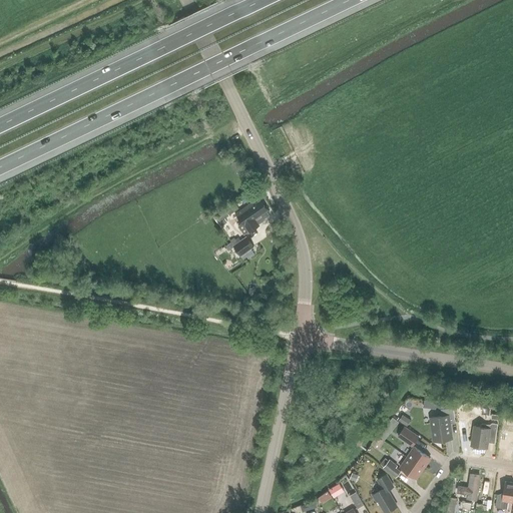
[(260,225),(259,224),(265,219),(264,218),(270,214),(267,210),(268,209),(261,199),(253,204),(251,202),(235,213),(241,222),(237,225),(244,234),(248,231),(249,232),(260,225)]
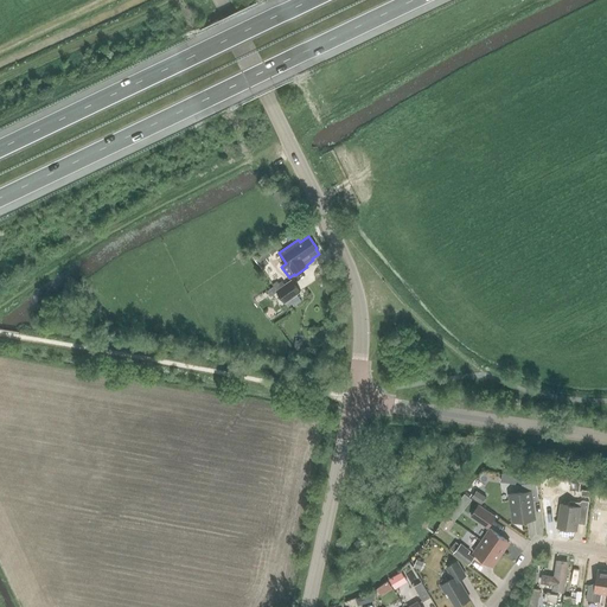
[(259,263),(272,255),(266,246),(253,255),(259,263)]
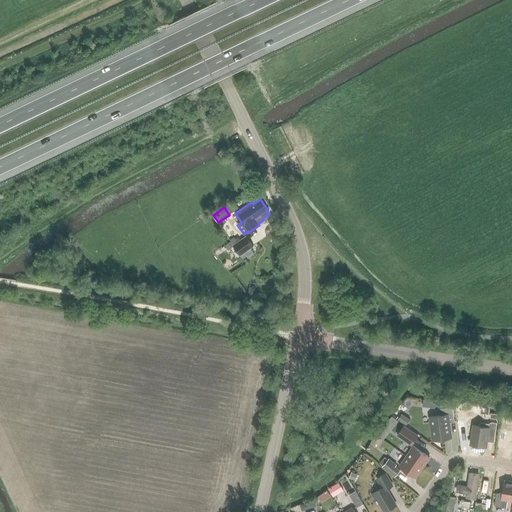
[(246,235),(232,245),(240,256),(254,246),(246,235)]
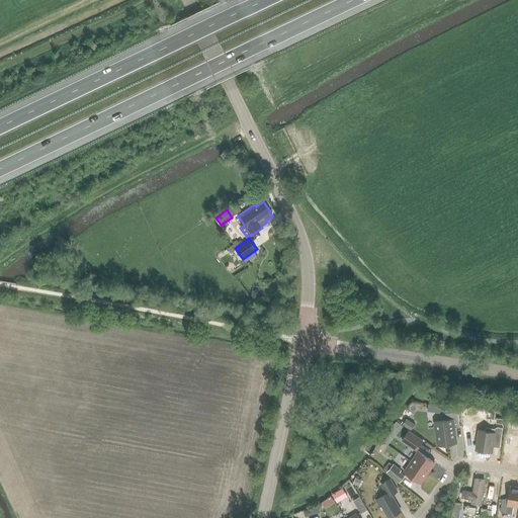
[(453,428),(459,427),(457,411),(445,413),(446,420),(435,421),(438,443),(454,441),(453,428)]
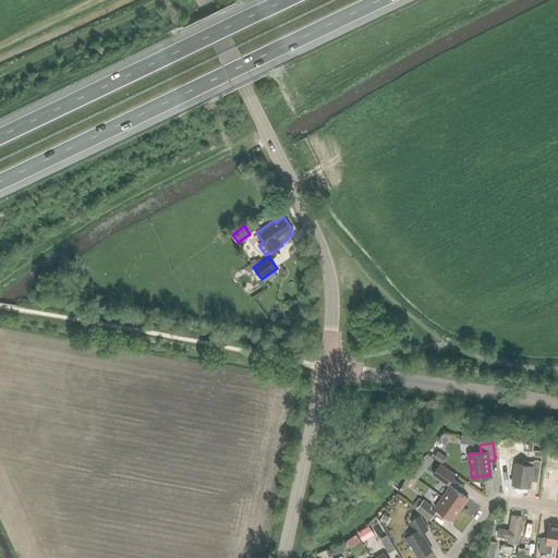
[(437,450),(433,457),(443,463),(447,457),(437,450)]
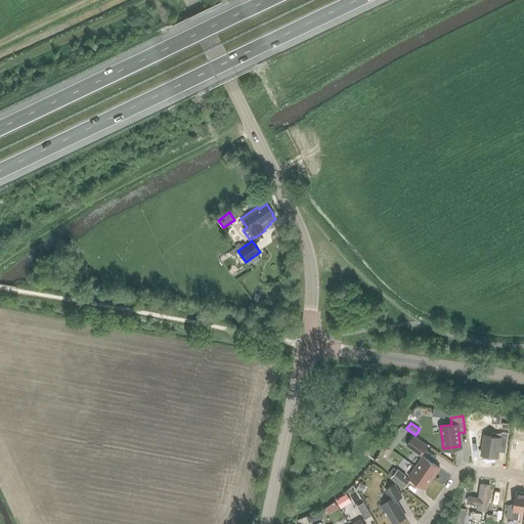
[(400,440),(407,431),(401,426),(393,435),(400,440)]
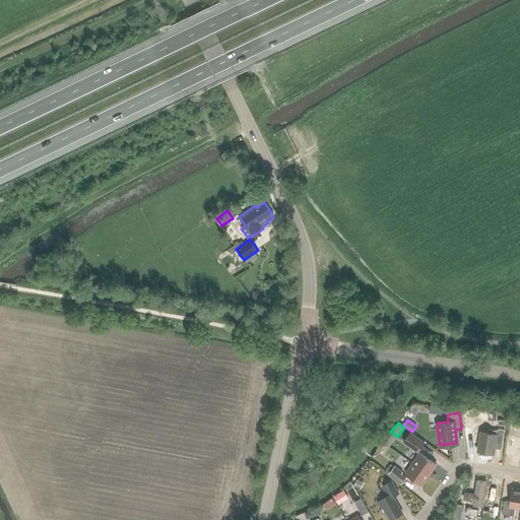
[(480,432),(477,452),(493,454),(494,447),(496,445),(502,446),(504,430),(499,429),(496,431),(489,430),(486,431),(486,433),(480,432)]
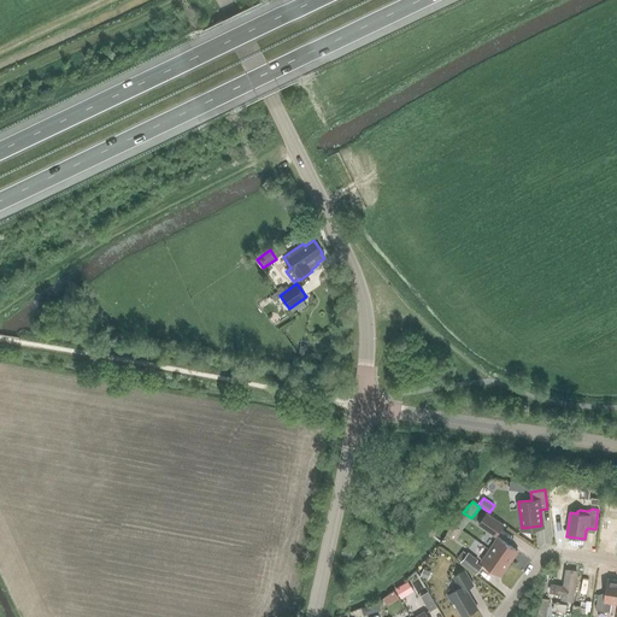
[(479,524),(495,536),(504,526),(486,513),(479,524)]
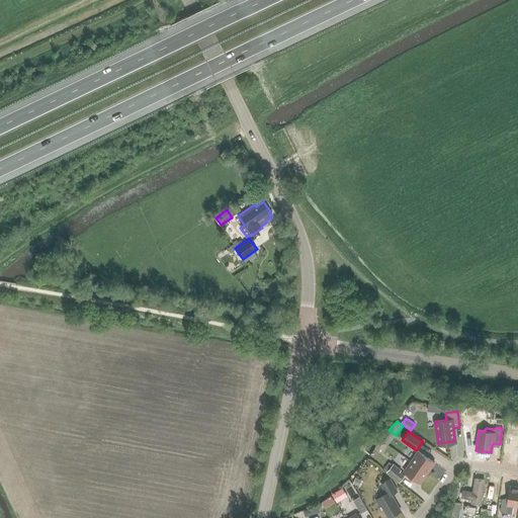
[(517,452),(517,435),(507,434),(504,455),(511,456),(509,463),(516,465),(517,452)]
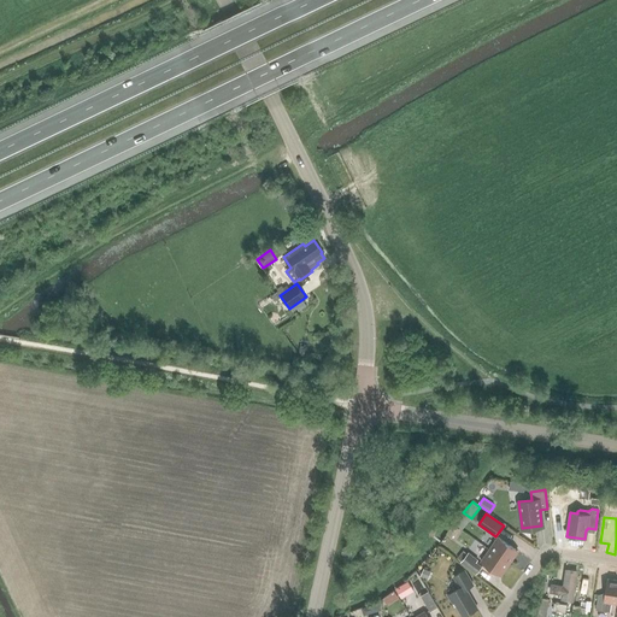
[(498,538),(489,550),(509,563),(517,551),(498,538)]
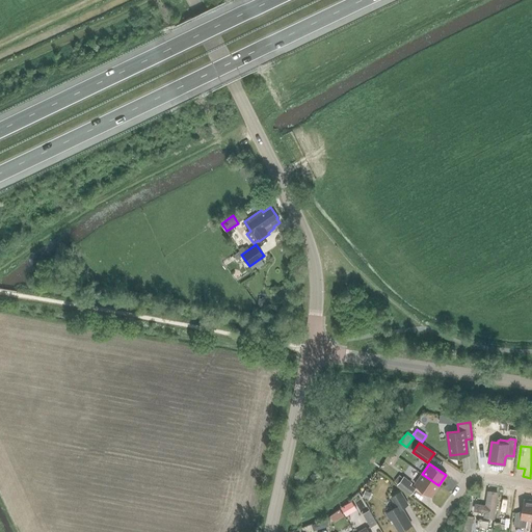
[(392,481),(410,495),(416,488),(410,484),(411,483),(399,473),(392,481)]
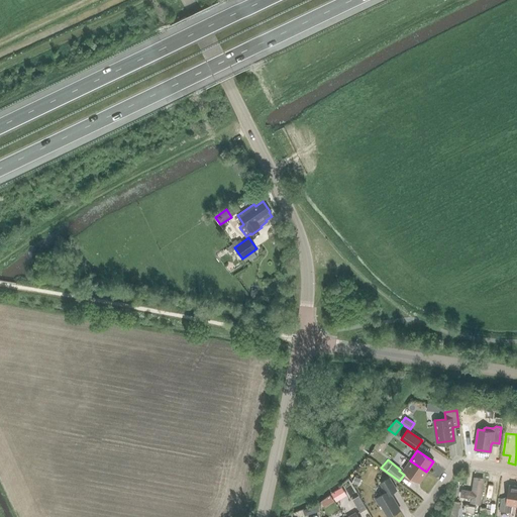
[(419,482),(426,472),(410,460),(403,471),(419,482)]
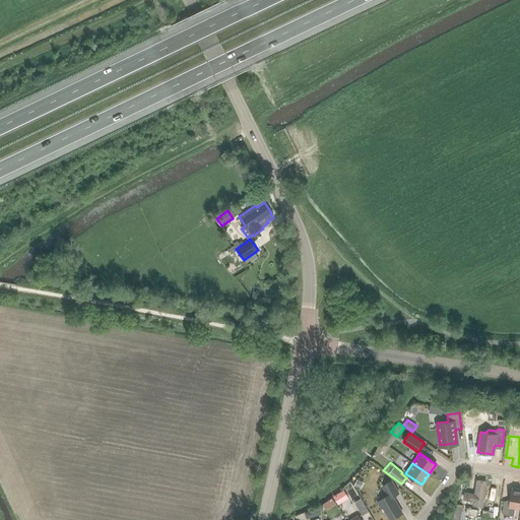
[(356,478),(353,485),(361,489),(364,481),(356,478)]
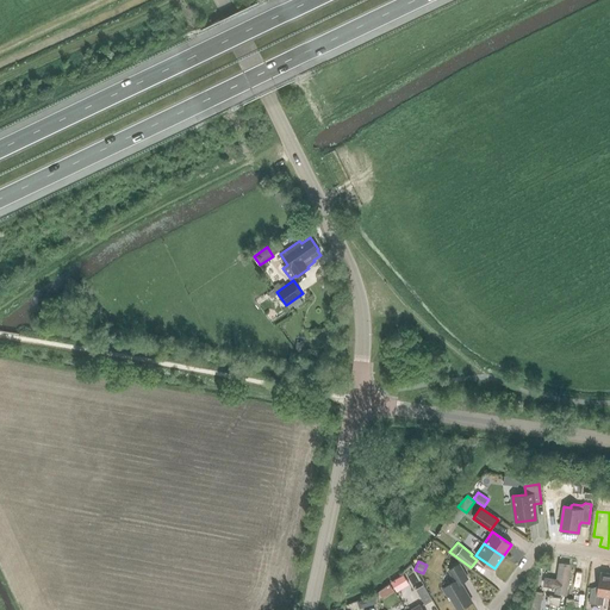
[(458,609),(472,602),(460,583),(467,578),(459,564),(448,571),(455,582),(442,589),(447,597),(449,596),(458,609)]
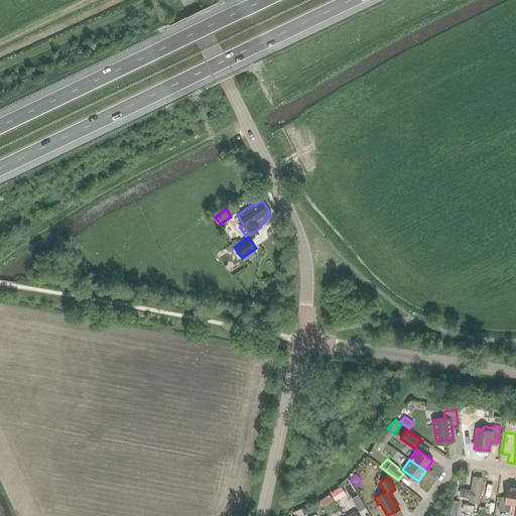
[(469,503),(478,504),(482,480),(473,479),(471,491),(462,489),(461,497),(470,499),(469,503)]
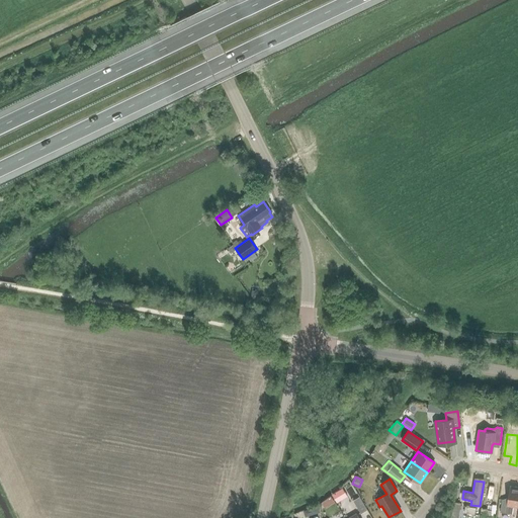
[(513,507),(517,507),(517,487),(510,486),(508,500),(502,499),(500,512),(512,514),(513,507)]
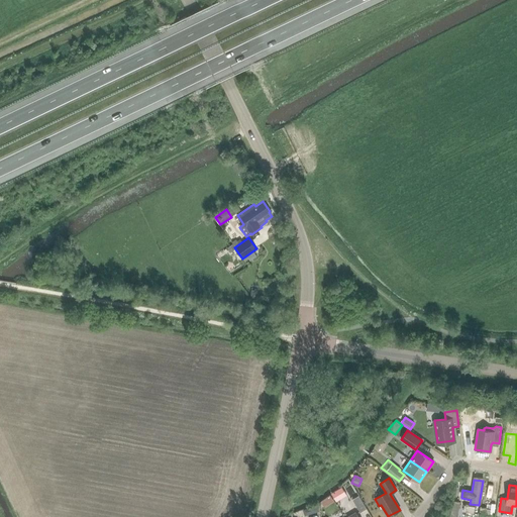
[(323,497),(327,505),(350,494),(347,486),(323,497)]
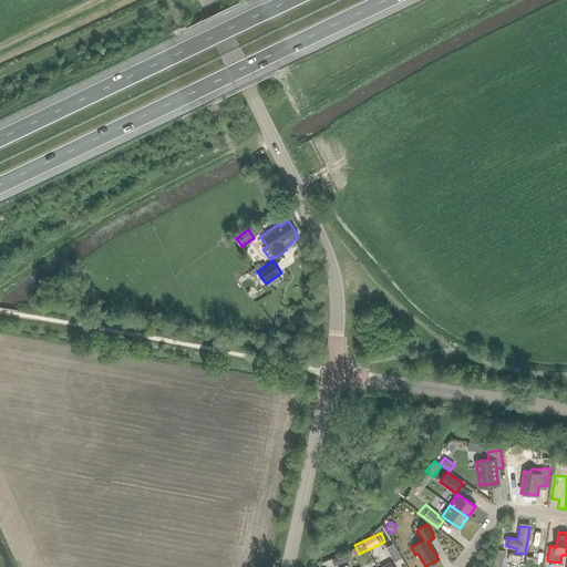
[(387,547),(394,562),(401,558),(393,544),(387,547)]
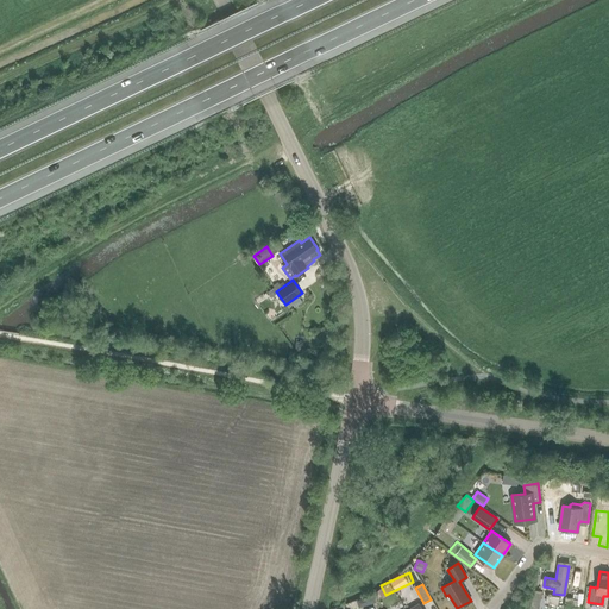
[(360,598),(363,606),(380,600),(377,594),(360,598)]
